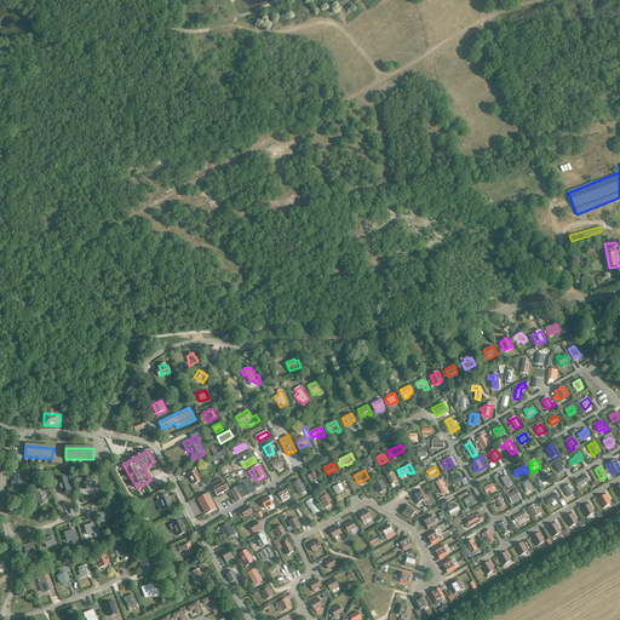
[(188,475),(190,478),(191,478),(195,486),(201,482),(195,471),(188,475)]
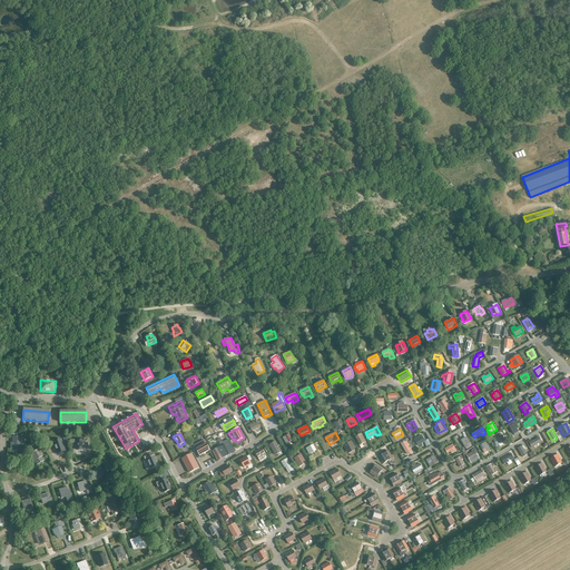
[(286,444),(295,439),(294,436),(292,439),(288,434),(283,438),(286,444)]
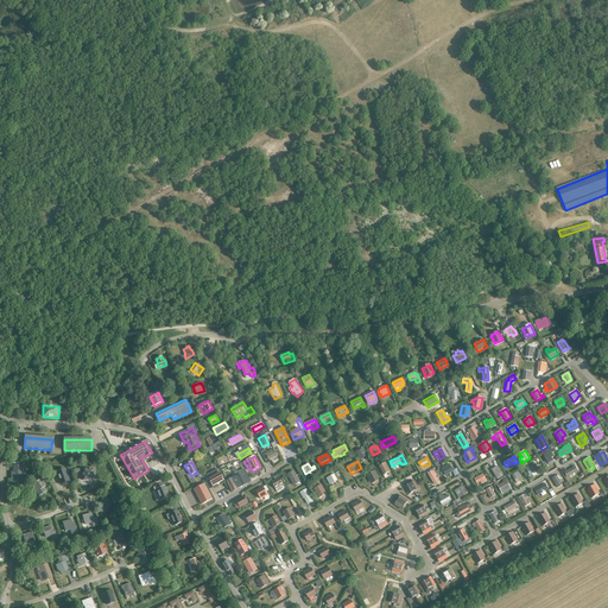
[(526,470),(525,470),(529,476),(536,472),(534,469),(537,467),(536,464),(534,463),(525,468),(526,470)]
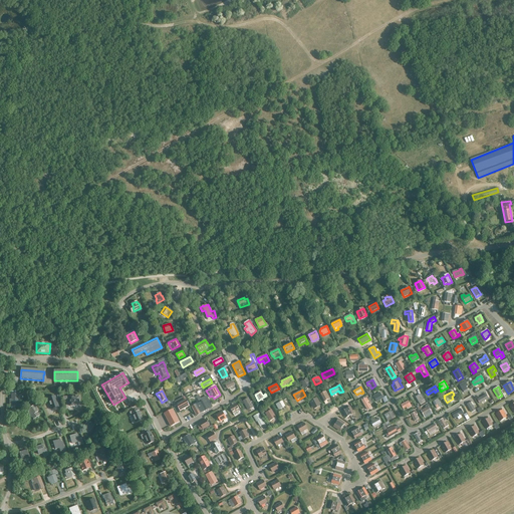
[(325,393),(319,396),(323,403),(329,400),(325,393)]
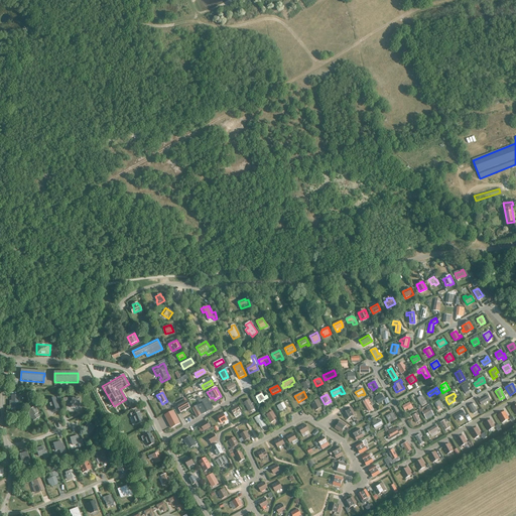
[(384,399),(381,394),(375,398),(378,403),(384,399)]
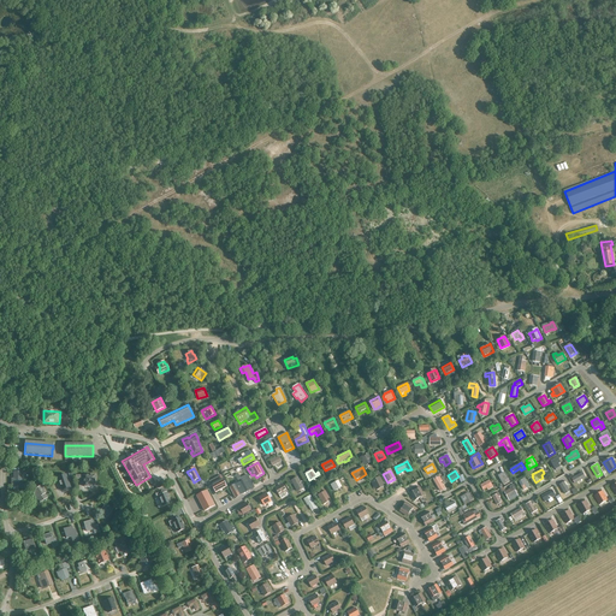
[(498,475),(504,485),(509,481),(504,473),(498,475)]
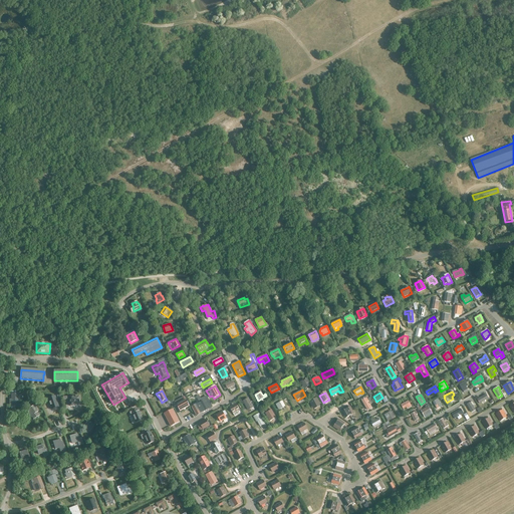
[(488,399),(486,395),(477,400),(479,404),(488,399)]
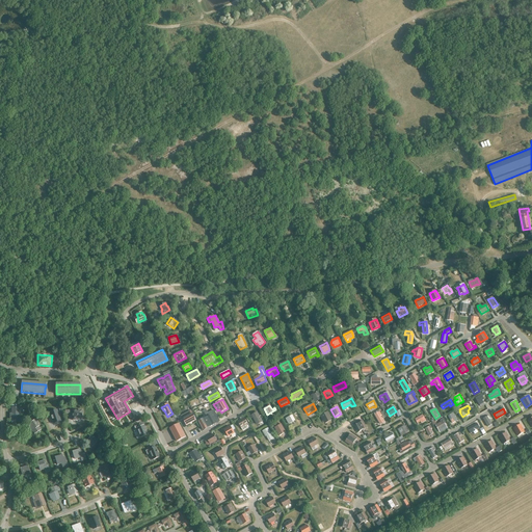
[(57,410),(50,413),(53,424),(60,422),(57,410)]
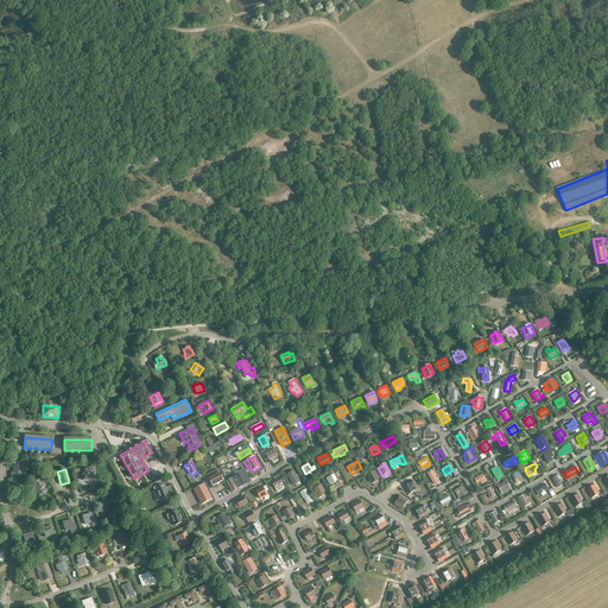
[(93,469),(83,469),(83,480),(93,481),(93,469)]
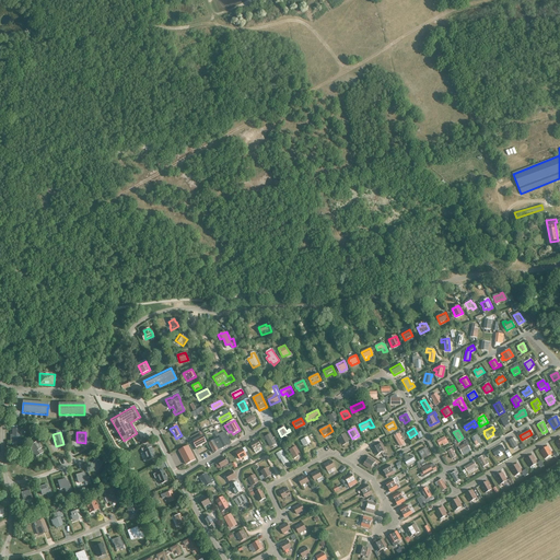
[(218,439),(214,441),(219,451),(226,446),(225,446),(231,444),(224,432),(216,436),(218,439)]
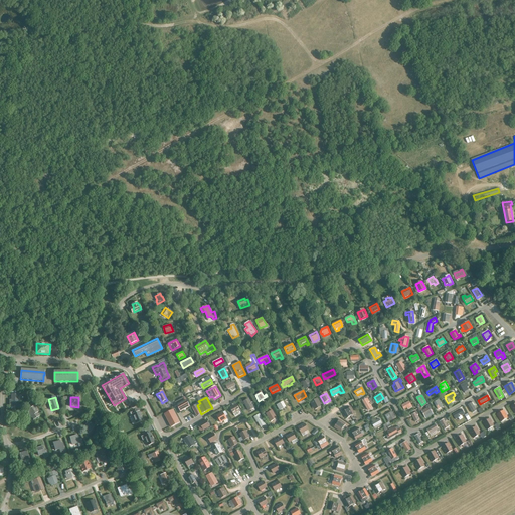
[(317,398),(311,402),(314,408),(319,405),(320,407),(321,406),(317,398)]
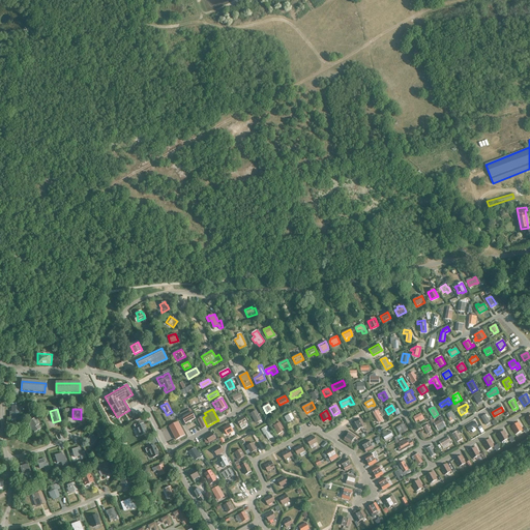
[(379,414),(380,414),(378,410),(377,411),(376,410),(373,412),(379,422),(383,420),(379,414)]
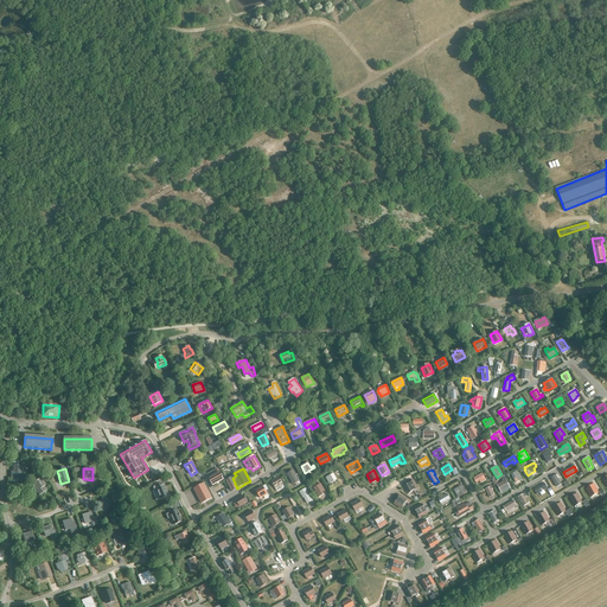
[(212,485),(224,479),(219,471),(209,477),(212,485)]
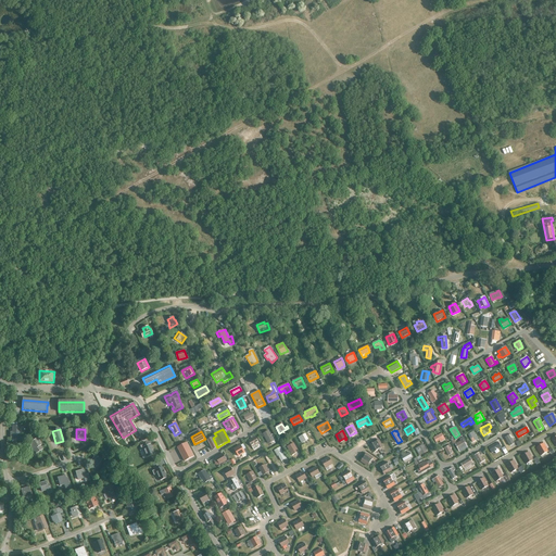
[(268,443),(274,441),(268,431),(263,434),(268,443)]
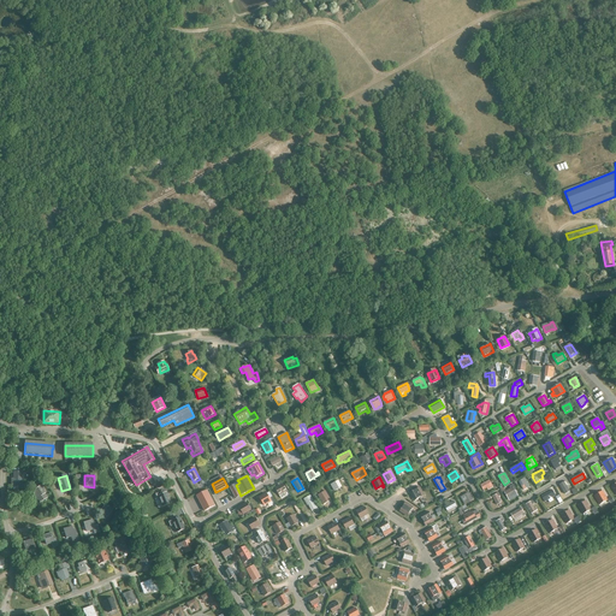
[(522,483),(526,489),(529,486),(525,479),(519,481),(520,484),(522,483)]
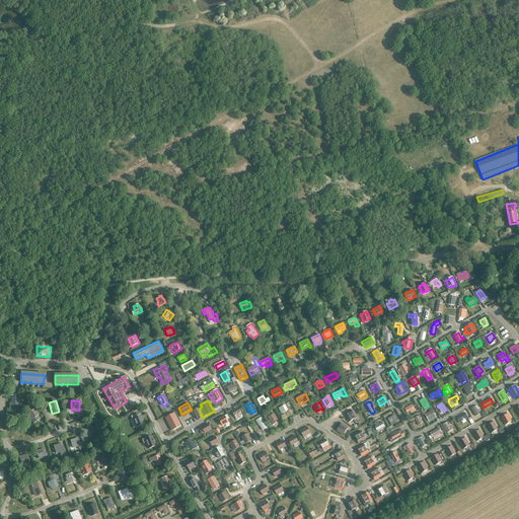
[(288,411),(285,404),(279,409),(282,414),(288,411)]
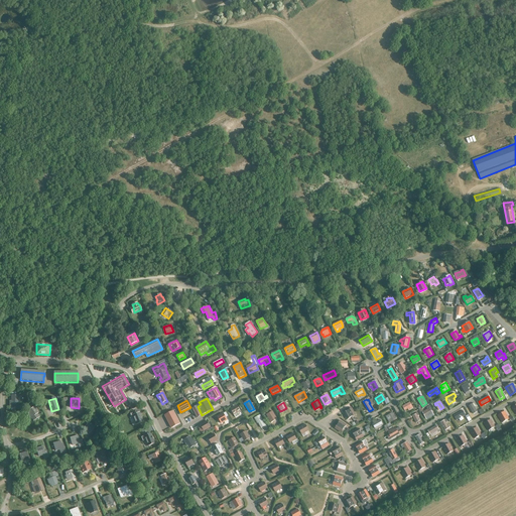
[(474,406),(475,405),(474,403),(469,406),(474,414),(477,411),(474,406)]
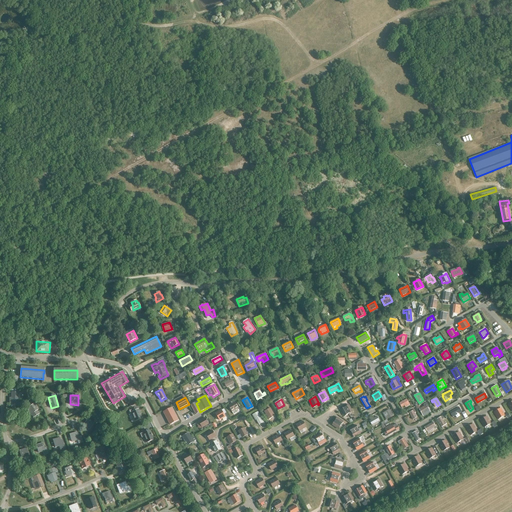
[(232,412),(239,408),(235,402),(228,406),(232,412)]
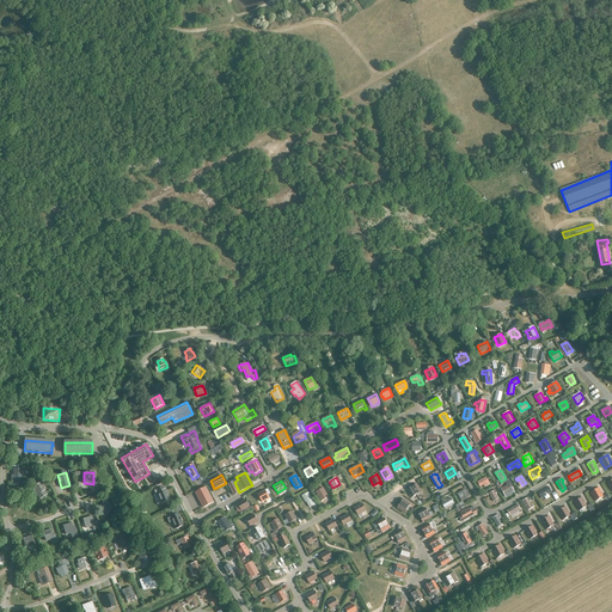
[(234,495),(239,493),(234,482),(228,484),(234,495)]
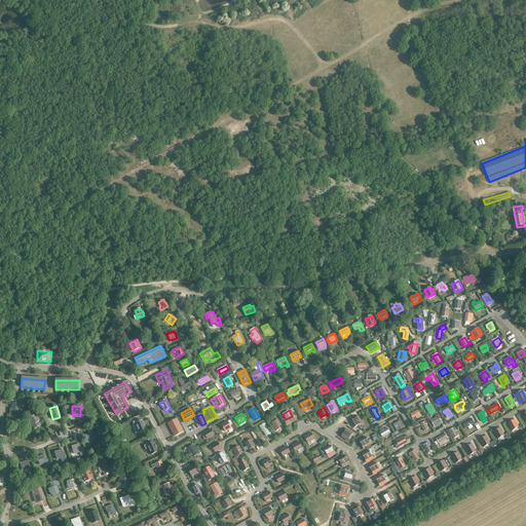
[(35,415),(29,419),(30,421),(29,421),(34,429),(35,428),(40,425),(37,420),(38,419),(35,415)]
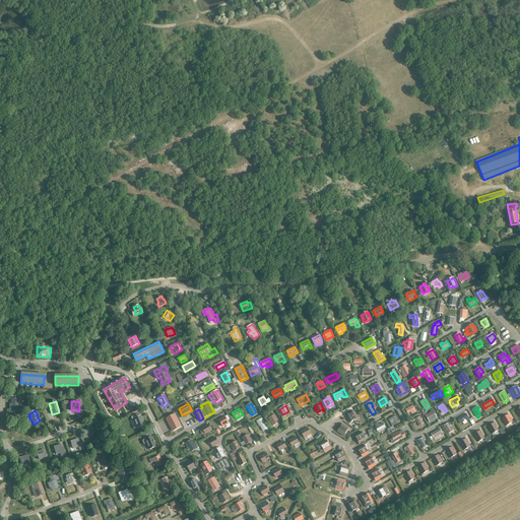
[(429,420),(436,416),(433,411),(426,415),(429,420)]
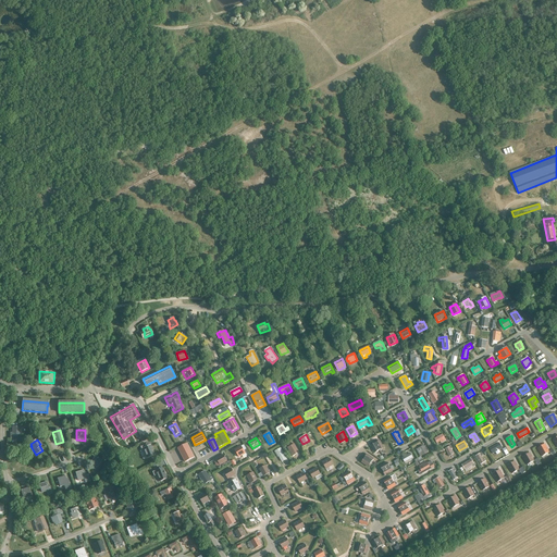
[(141,448),(143,448),(145,454),(147,458),(155,455),(150,445),(147,447),(145,443),(140,445),(141,448)]
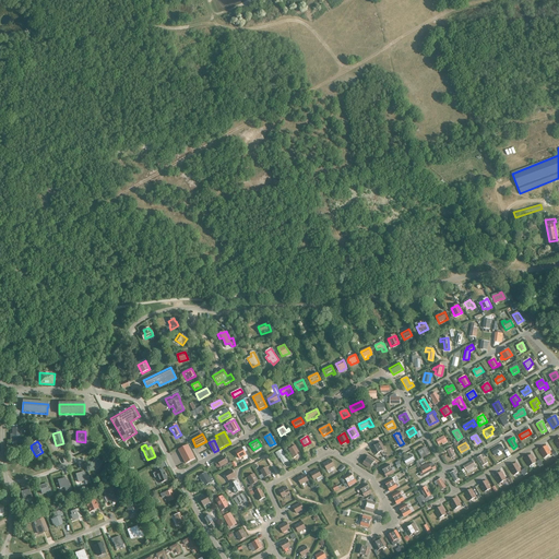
[(186,464),(195,459),(188,444),(178,449),(186,464)]
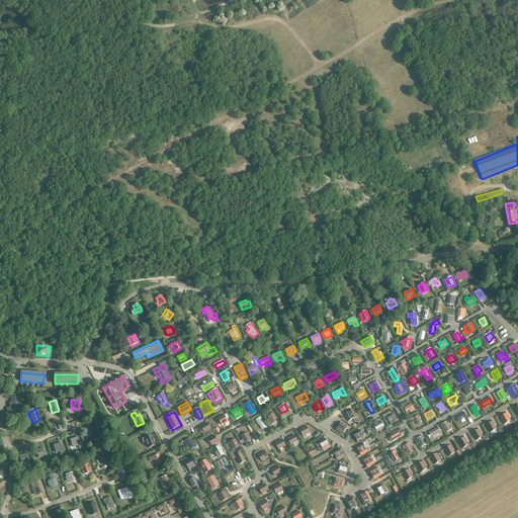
[(273,413),(267,416),(272,425),(278,421),(273,413)]
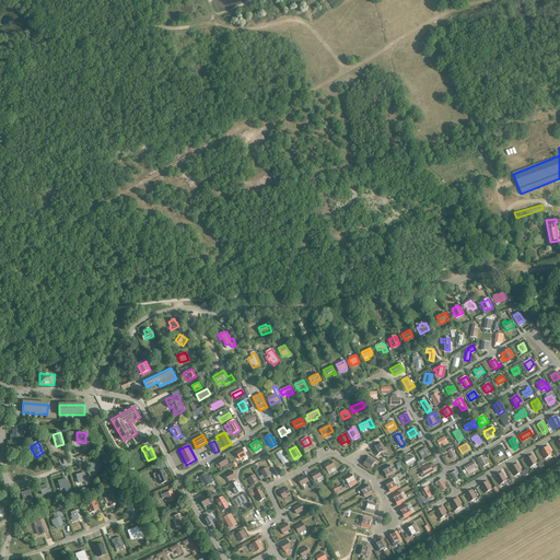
[(504,451),(502,446),(493,451),(497,456),(504,451)]
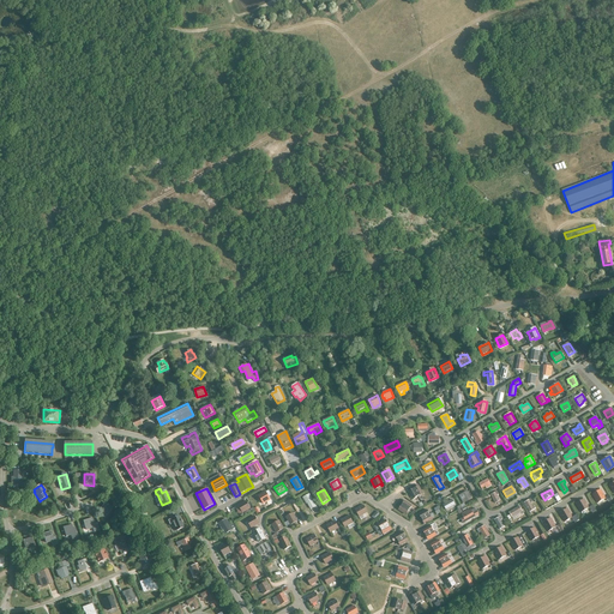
[(597,503),(606,499),(601,489),(593,494),(597,503)]
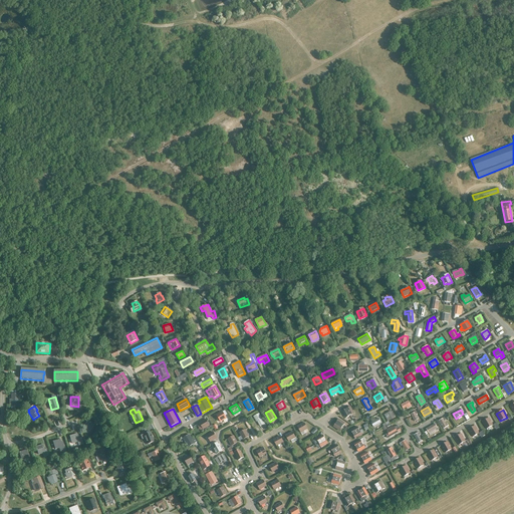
[(220,422),(227,419),(223,412),(217,415),(220,422)]
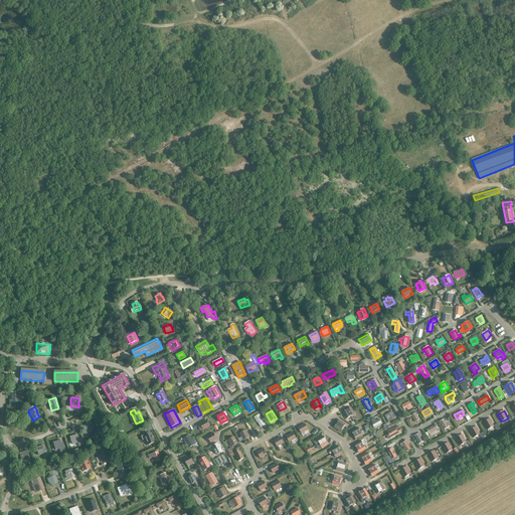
[(391,412),(385,415),(388,421),(395,418),(391,412)]
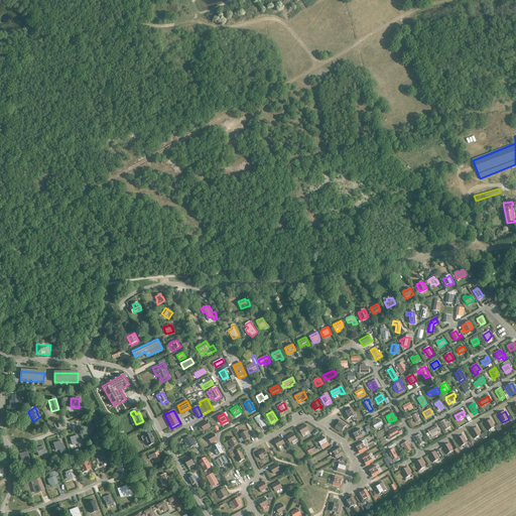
[(254,418),(256,421),(257,423),(258,422),(261,428),(264,426),(263,423),(264,422),(260,415),(254,418)]
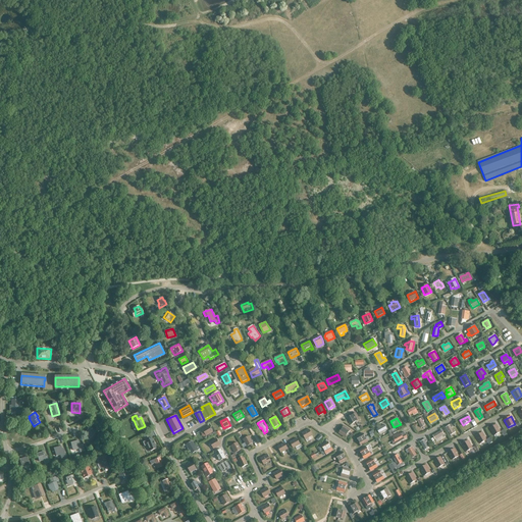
[(454,429),(453,429),(452,427),(453,427),(451,424),(446,427),(451,435),(455,433),(455,432),(454,429)]
